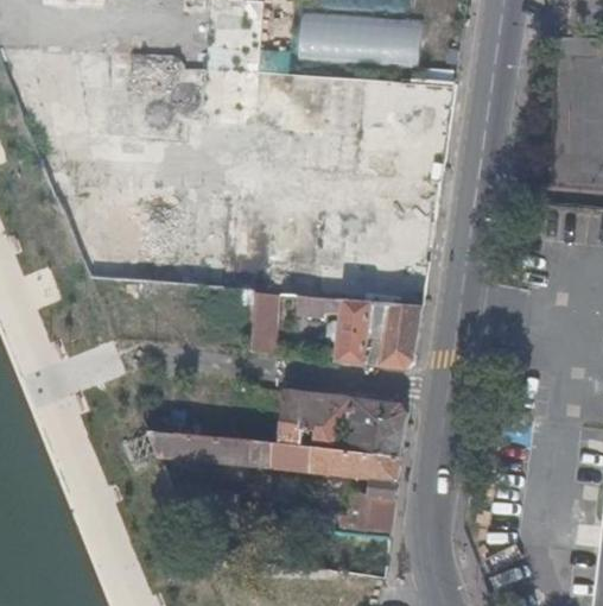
[(402,202),(400,256),(366,254),(365,283),(399,284),(399,302),(429,303),(433,203),(402,202)]
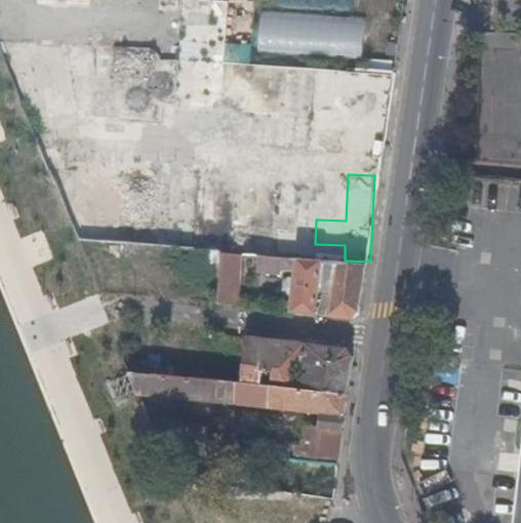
[(219,252),(215,304),(235,306),(237,269),(238,253),(219,252)]
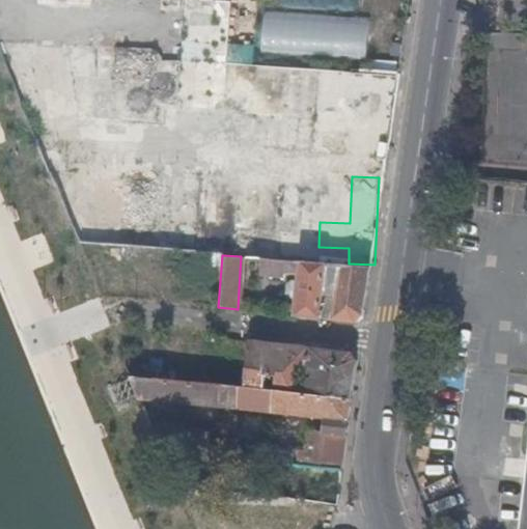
[(241,256),(240,272),(257,273),(258,258),(241,256)]
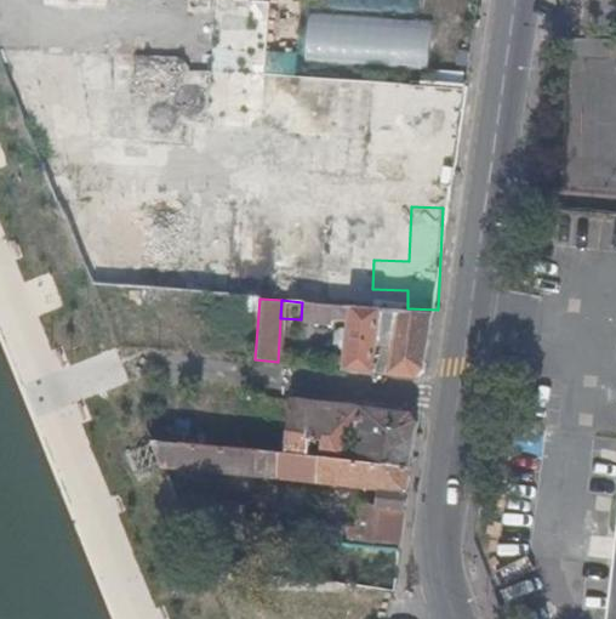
[(346,350),(343,369),(371,372),(378,307),(325,304),(318,304),(302,302),(301,319),(329,322),(330,318),(348,319),(347,329),(346,350)]
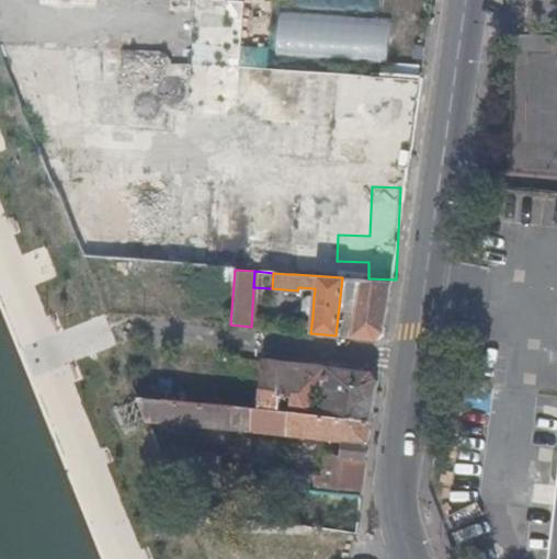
[(342,277),(336,335),(372,340),(382,331),(388,282),(342,277)]
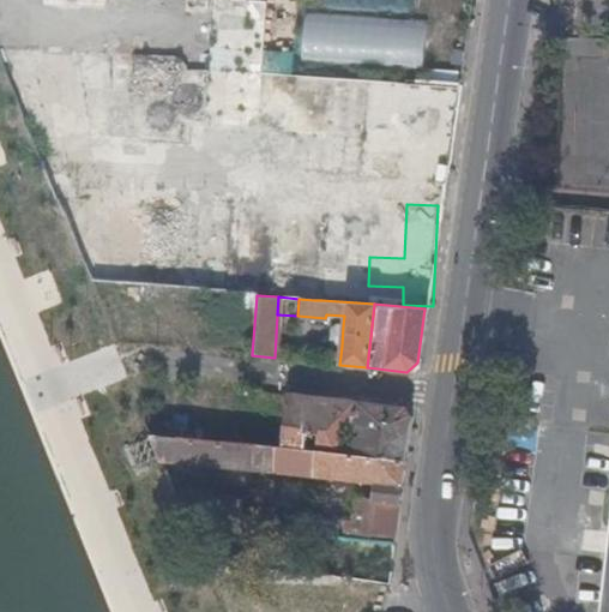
[(332,345),(342,346),(343,325),(333,325),(329,329),(329,340),(332,345)]
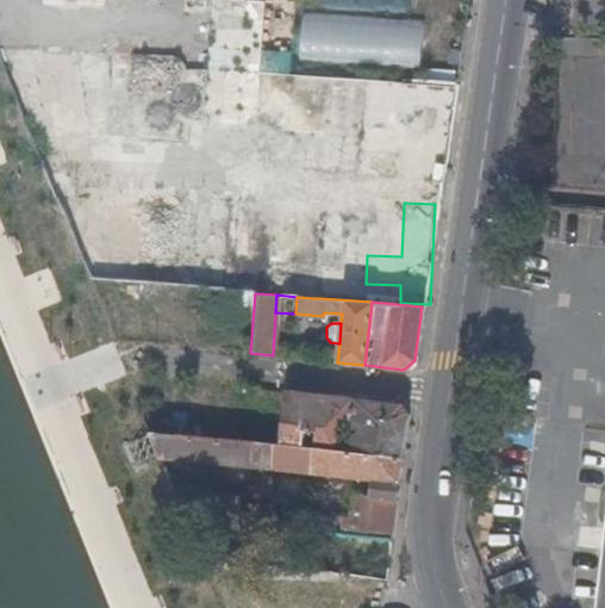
[(345,454),(400,460),(407,414),(399,404),(282,391),(275,447),(332,453),(337,419),(349,421),(345,454)]
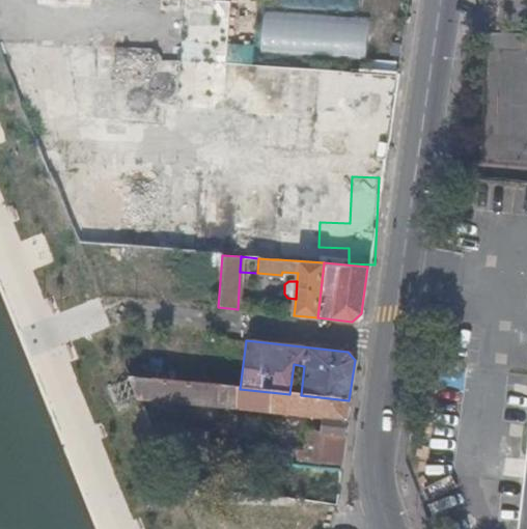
[(315,467),(339,469),(349,400),(301,395),(289,394),(240,389),(129,377),(136,397),(322,418),(320,432),(309,430),(306,448),(317,449),(316,454),(315,467)]
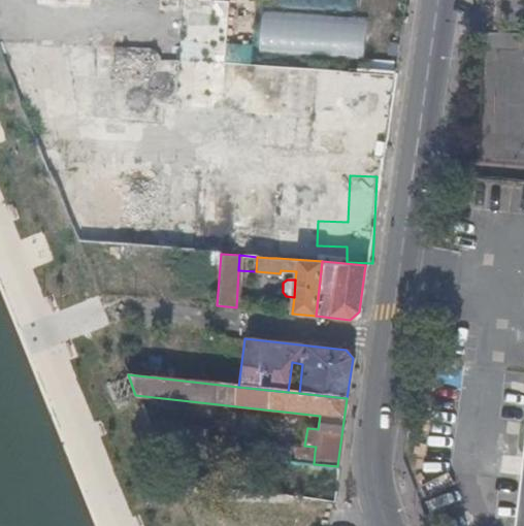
[(158,451),(193,453),(203,454),(204,445),(205,432),(192,431),(192,433),(150,429),(158,451)]
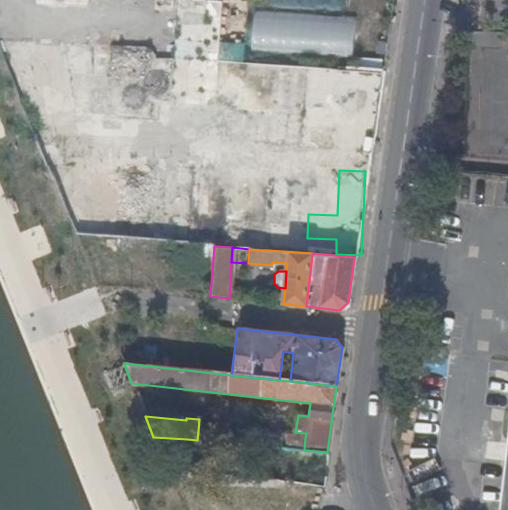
[(507,509),(507,428),(498,509),(507,509)]
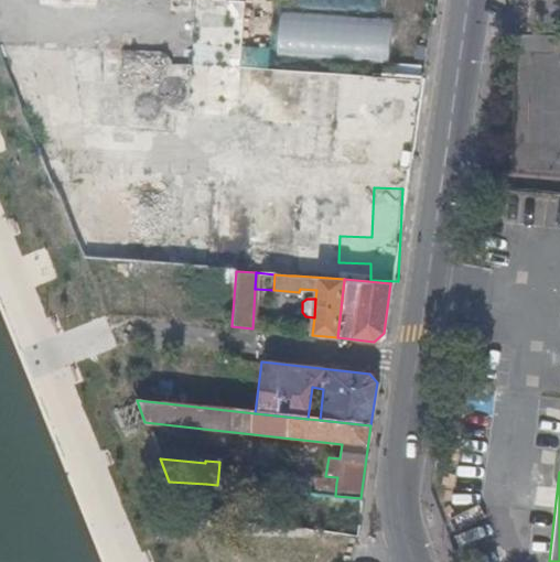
[(217,485),(291,492),(292,482),(218,475),(217,485)]
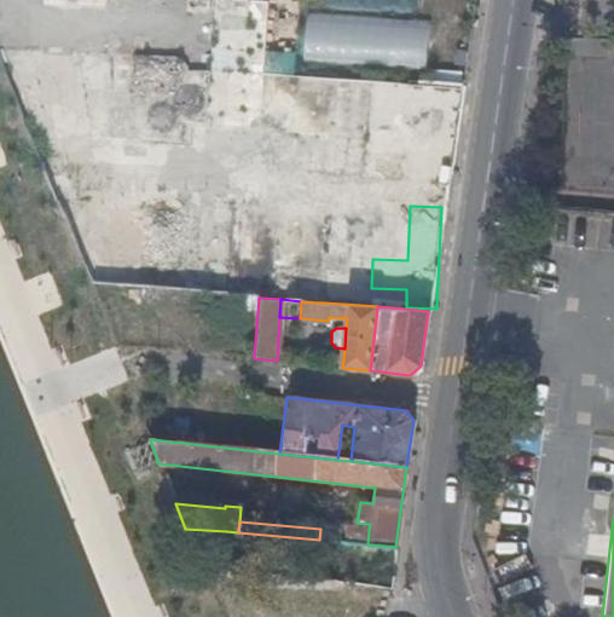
[(319,540),(340,542),(343,542),(345,528),(320,525),(320,529),(319,540)]
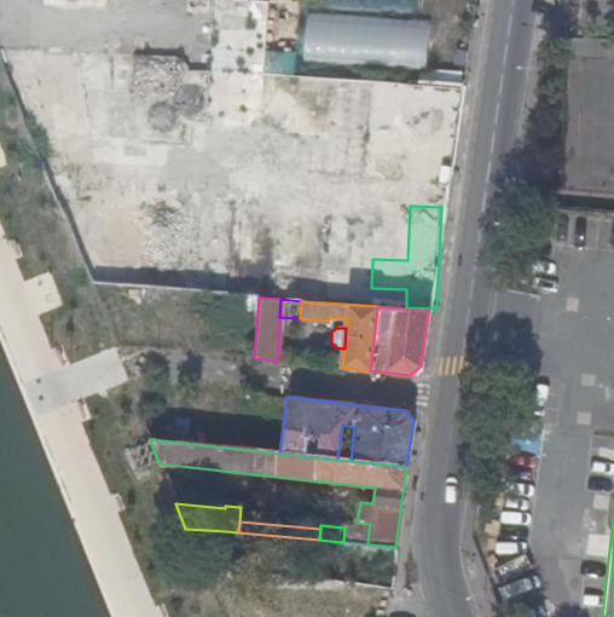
[(343,542),(368,545),(369,530),(345,528),(343,542)]
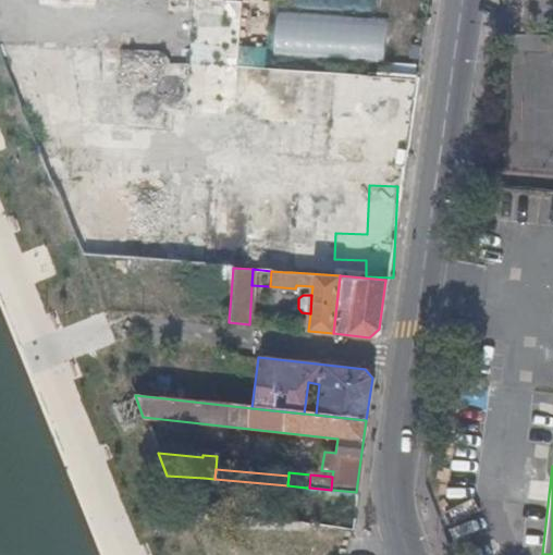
[(303,521),(351,526),(356,492),(331,490),(309,488),(306,488),(303,521)]
